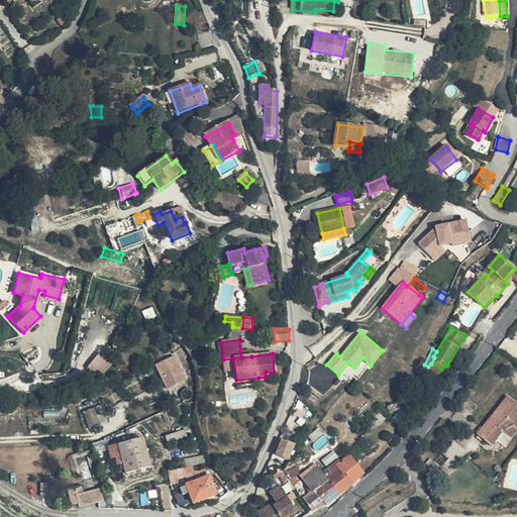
[(98,353),(87,367),(100,378),(111,365),(98,353)]
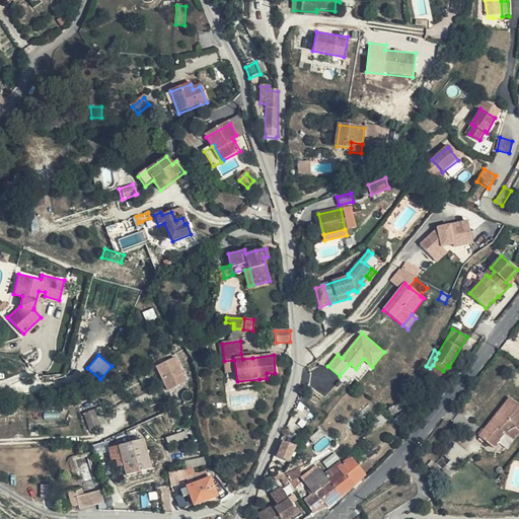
[(183,381),(173,358),(155,367),(165,389),(183,381)]
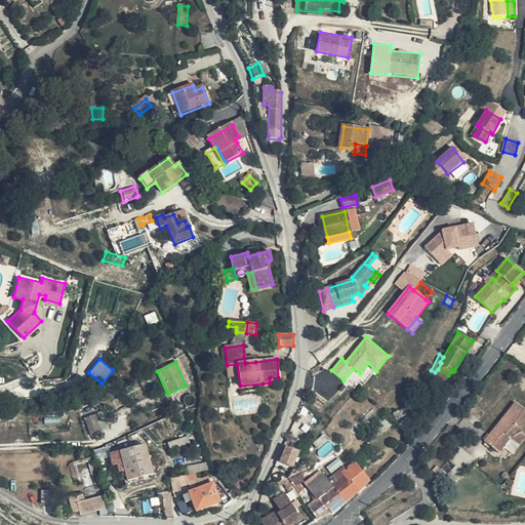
[(438,369),(435,372),(434,374),(445,380),(448,375),(438,369)]
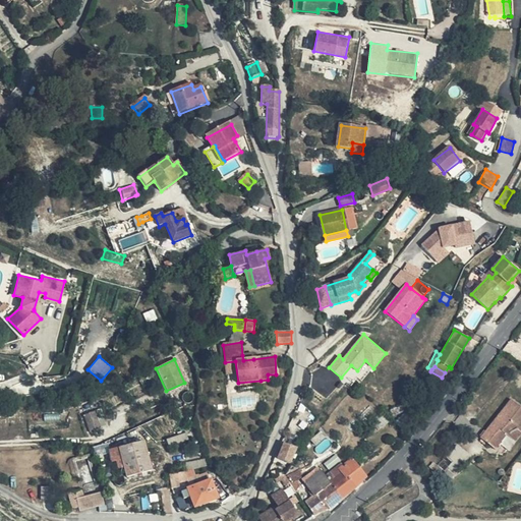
[(261,387),(261,381),(238,383),(238,389),(261,387)]
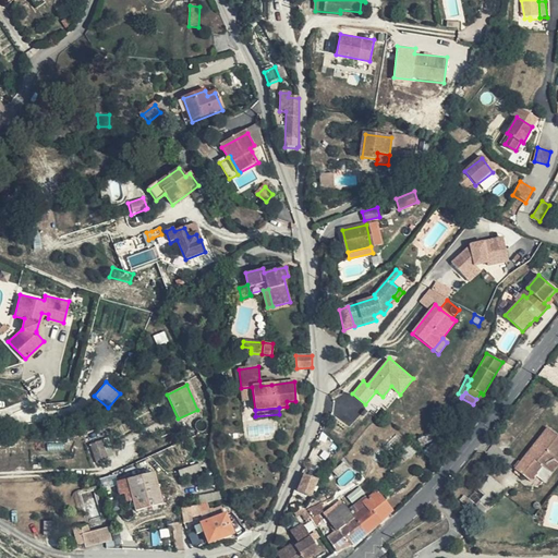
[(547,471),(557,458),(557,457),(557,436),(547,427),(514,469),(517,470),(514,472),(521,476),(523,474),(531,481),(535,475),(536,474),(528,468),(534,460),(547,471)]
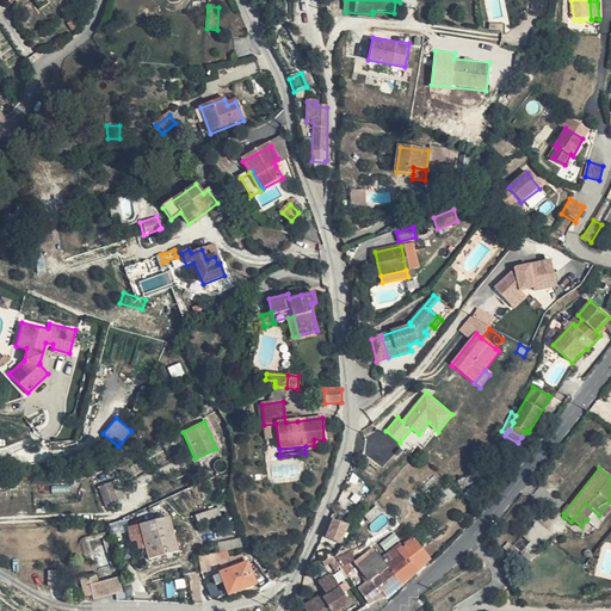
[(118,480),(111,482),(119,503),(127,500),(118,480)]
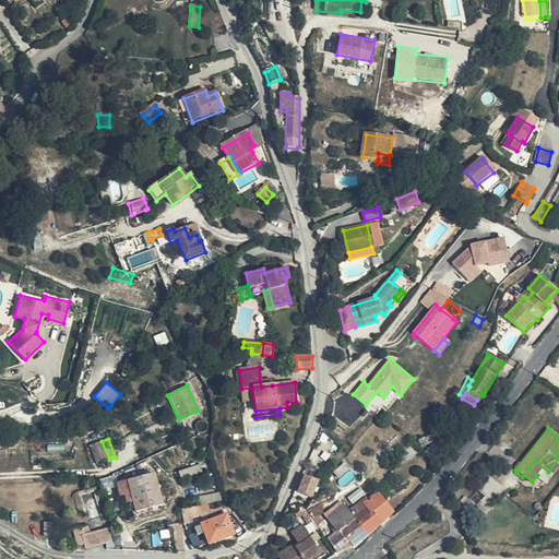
[(102,441),(91,445),(98,464),(109,460),(102,441)]
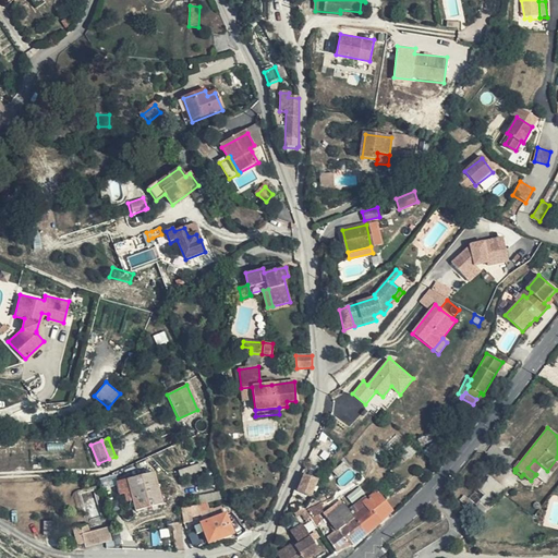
[(557,466),(557,458),(547,471),(534,460),(528,468),(536,474),(535,475),(545,483),(557,466)]
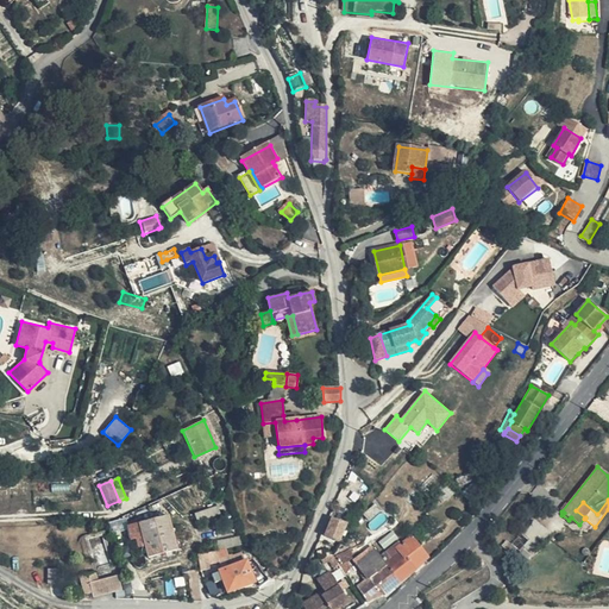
[(167,518),(129,528),(132,539),(137,538),(139,546),(145,545),(149,557),(176,550),(167,518)]
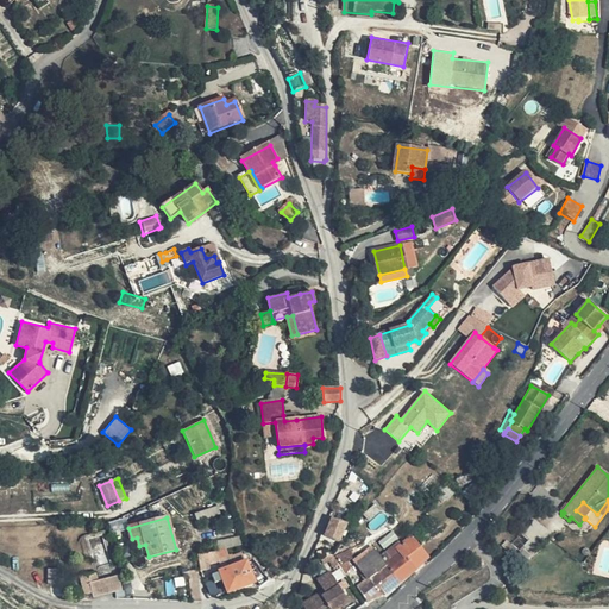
[(344,525),(332,520),(326,538),(338,541),(344,525)]
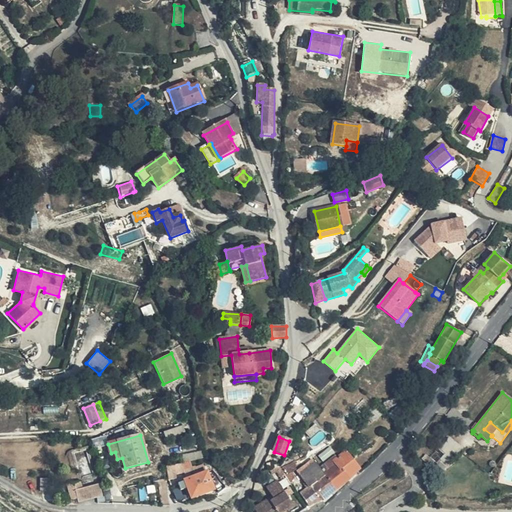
[(445,453),(453,460),(461,450),(445,438),(437,447),(438,448),(445,453)]
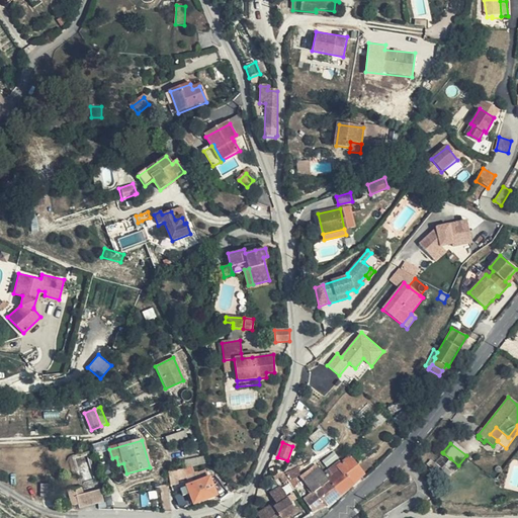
[(354,484),(358,480),(350,468),(349,466),(348,465),(348,464),(348,461),(349,457),(341,463),(338,465),(341,470),(329,481),(324,484),(335,499),(342,494),(354,484)]
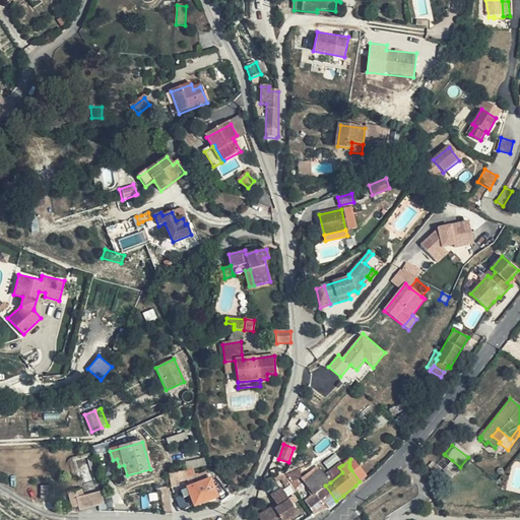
[(351,470),(360,481),(364,476),(350,459),(349,463),(349,466),(349,467),(350,468),(351,470)]
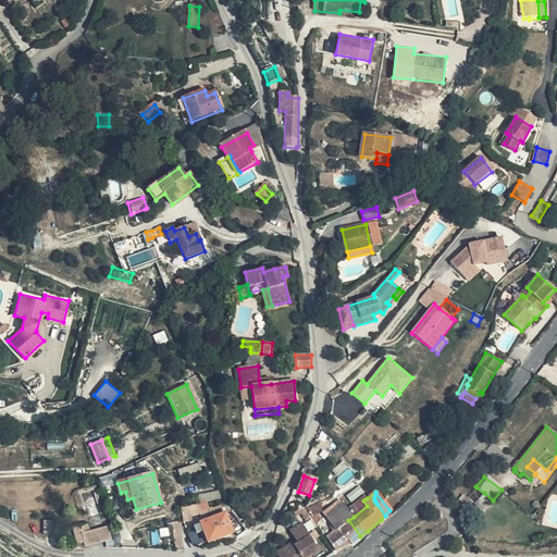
[(487,508),(493,500),(484,493),(478,500),(487,508)]
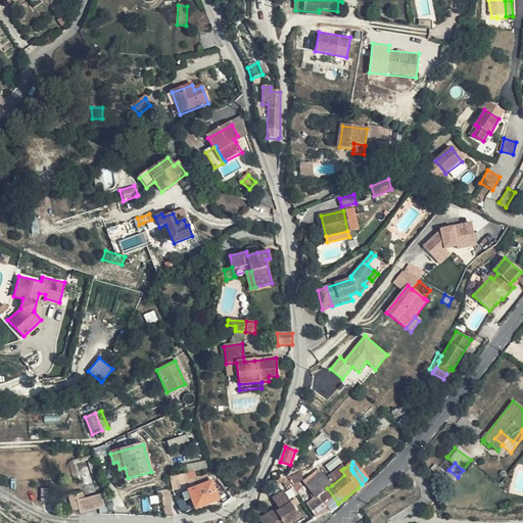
[(341,470),(344,468),(342,466),(327,478),(332,485),(344,475),(341,470)]
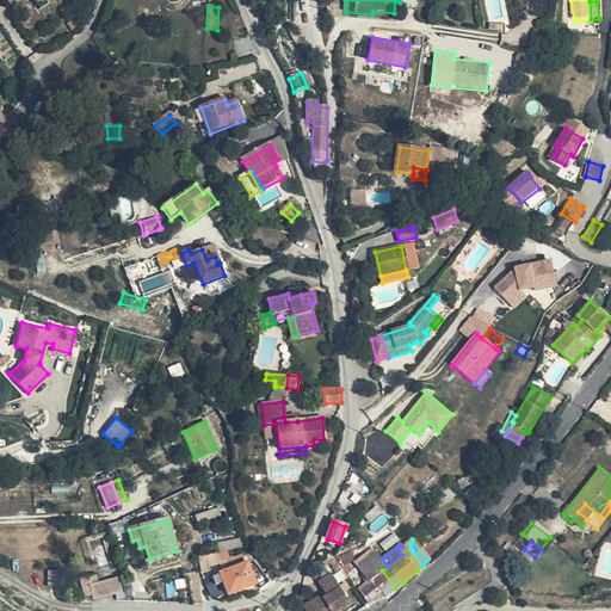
[(387,596),(395,588),(382,571),(388,567),(382,559),(374,548),(355,562),(368,581),(358,588),(369,605),(381,599),(384,597),(387,596)]
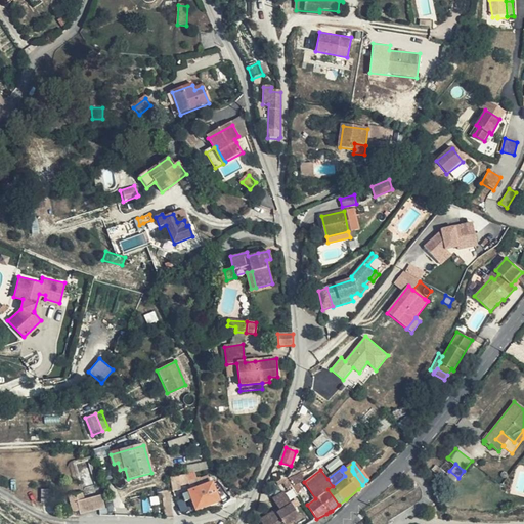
[(294,490),(304,487),(301,473),(291,476),(294,490)]
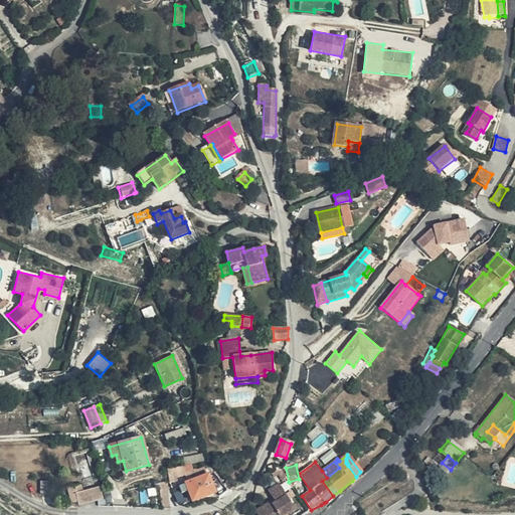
[(166,472),(168,483),(176,481),(175,476),(181,474),(180,469),(166,472)]
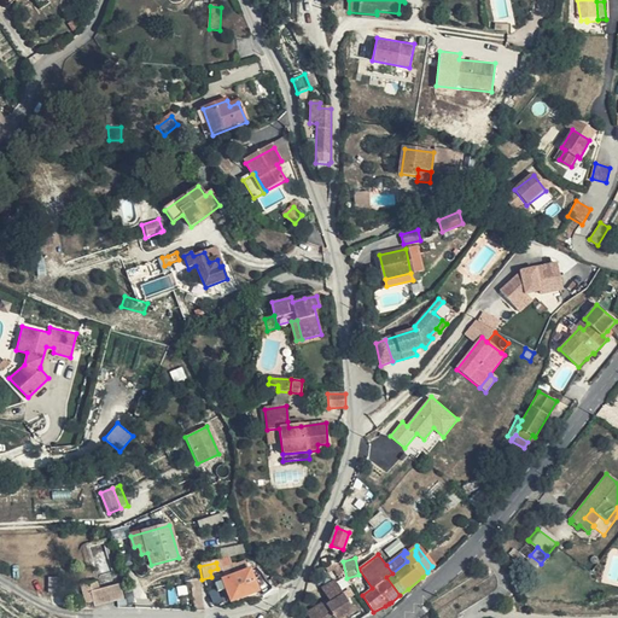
[(344,575),(337,563),(324,567),(328,573),(334,571),(339,578),(344,575)]
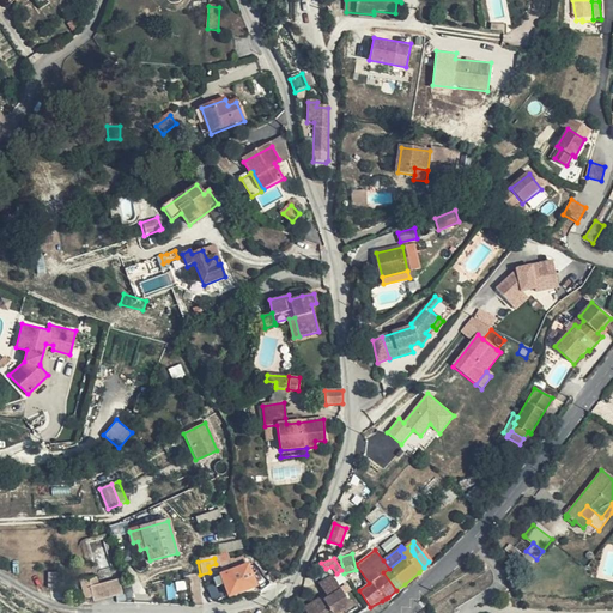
[(236,571),(214,580),(217,587),(225,584),(230,595),(254,586),(247,566),(240,570),(238,565),(235,566),(236,571)]
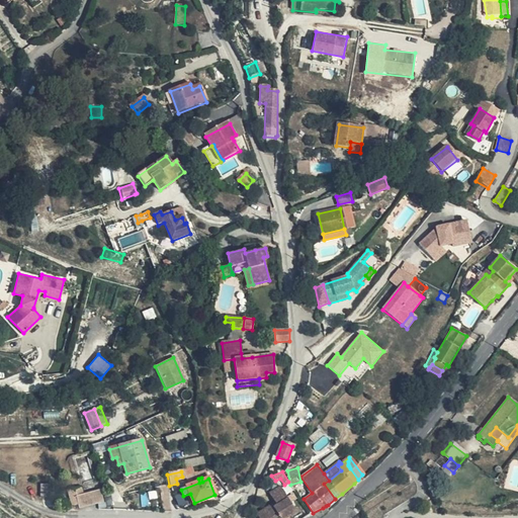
[(277,506),(259,517),(286,517),(295,512),(289,503),(286,498),(280,488),(270,494),(276,503),(277,506)]
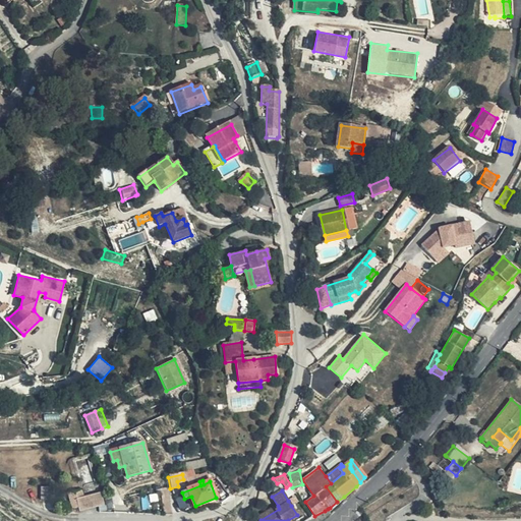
[(76,499),(80,512),(91,509),(89,502),(103,500),(101,493),(76,499)]
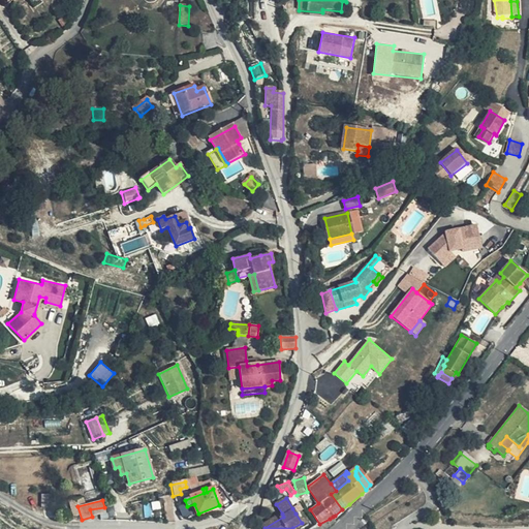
[(292,508),(296,514),(302,508),(299,504),(292,508)]
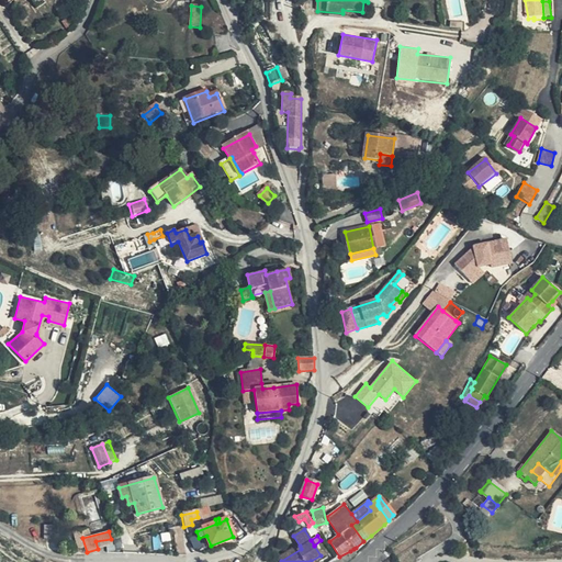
[(96,541),(98,549),(112,544),(111,539),(96,541)]
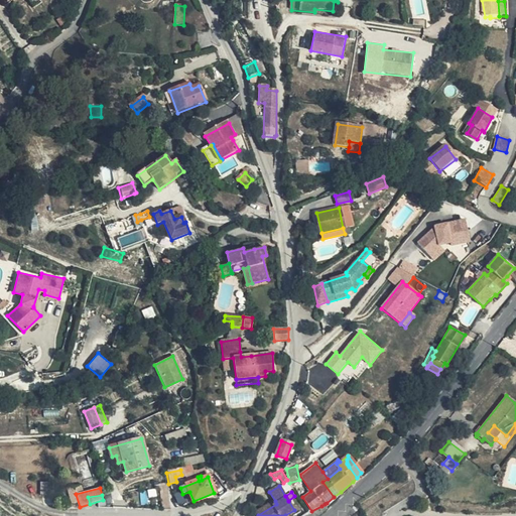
[(256,512),(258,515),(276,504),(275,501),(256,512)]
